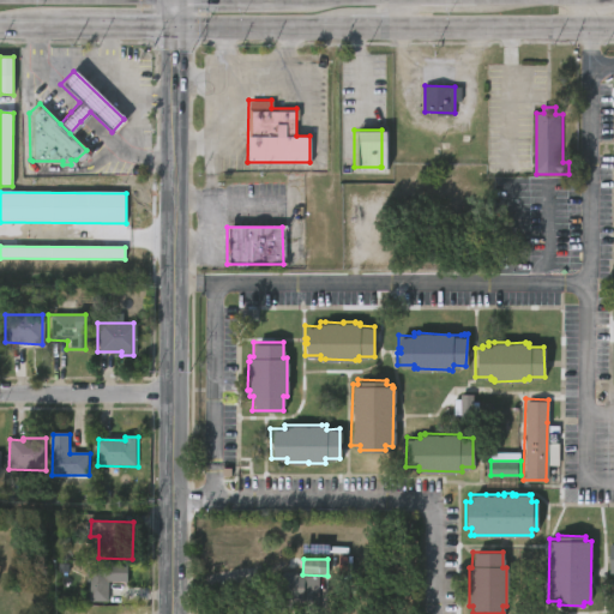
[(109,603),(88,603),(88,565),(128,566),(128,583),(109,583),(109,603)]
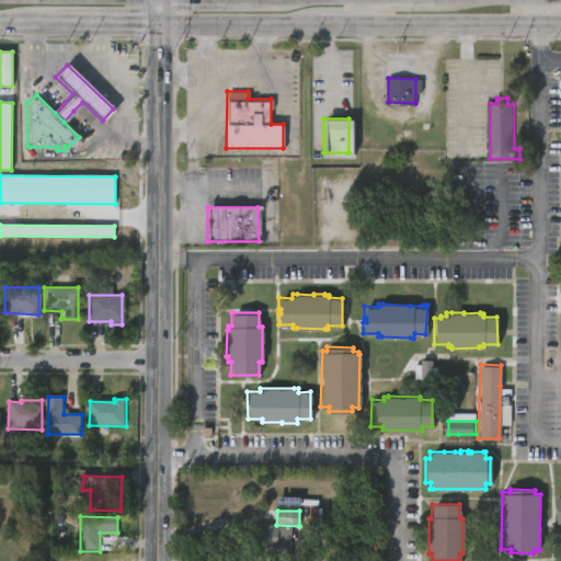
[(286,527),(285,559),(254,558),(255,526),(286,527)]
